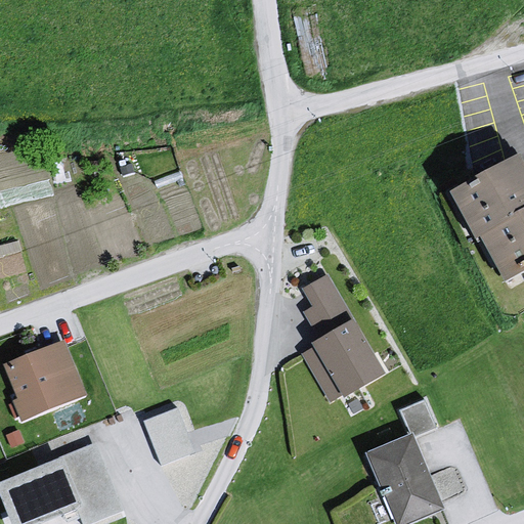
[(523,173),(516,156),(432,198),(459,246),(469,239),(490,287),(523,268),(523,173)]
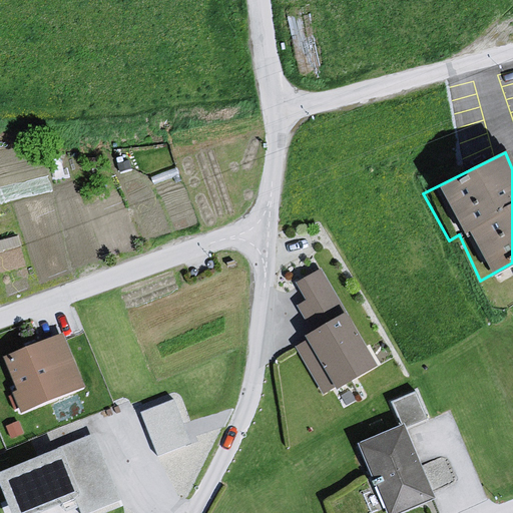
[(325,276),(302,286),(311,305),(299,308),(315,341),(299,350),(324,399),(340,388),(345,395),(385,372),(325,276)]
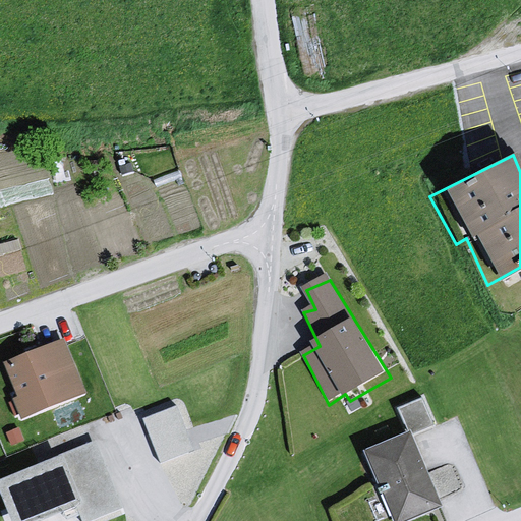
[(69,346),(10,370),(22,400),(18,404),(27,422),(92,398),(69,346)]
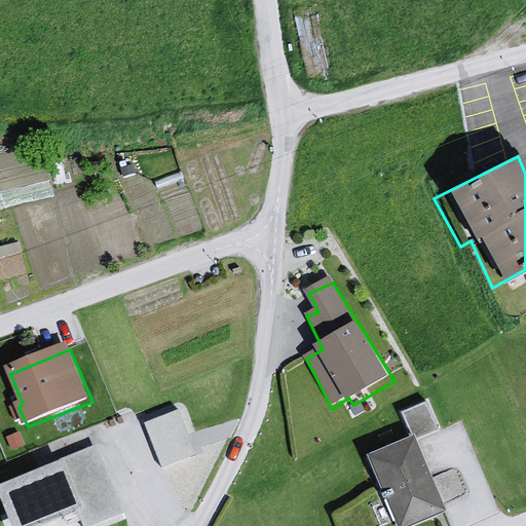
[(428,396),(405,407),(417,434),(441,422),(428,396)]
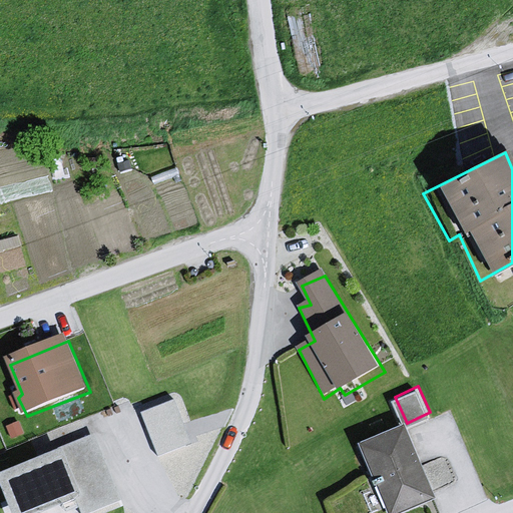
[(176,401),(139,416),(161,457),(195,442),(176,401)]
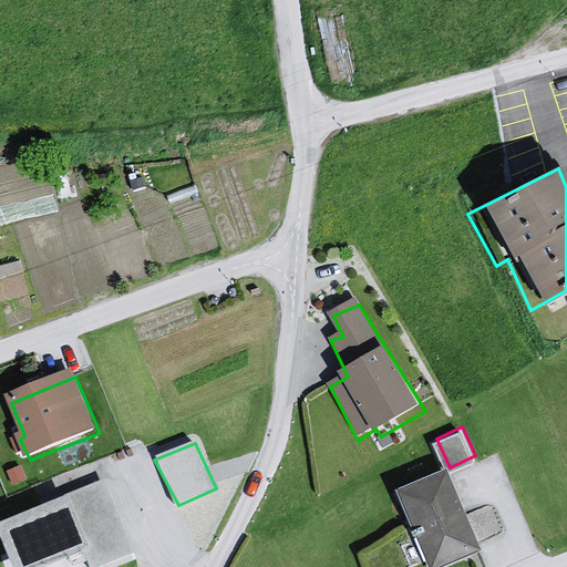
[(451,477),(399,495),(424,566),(456,566),(483,557),(451,477)]
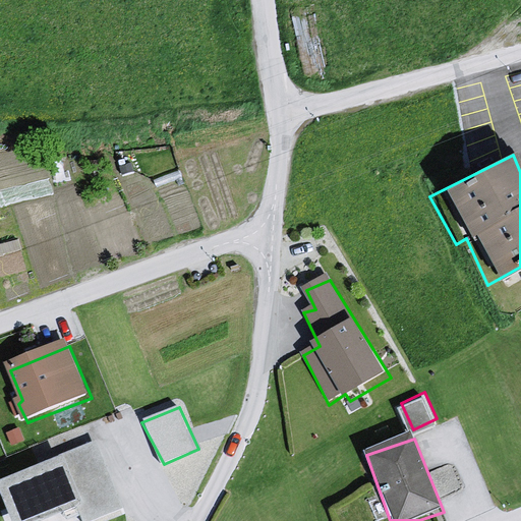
[(95,440),(0,481),(0,491),(11,520),(105,520),(129,510),(95,440)]
